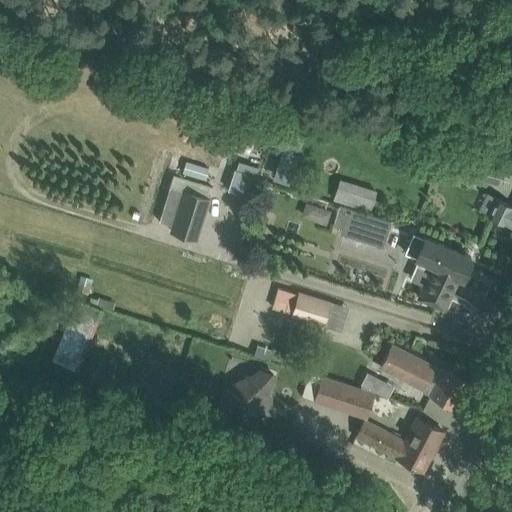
[(437,149),(433,166),(500,182),(504,166),(437,149)]
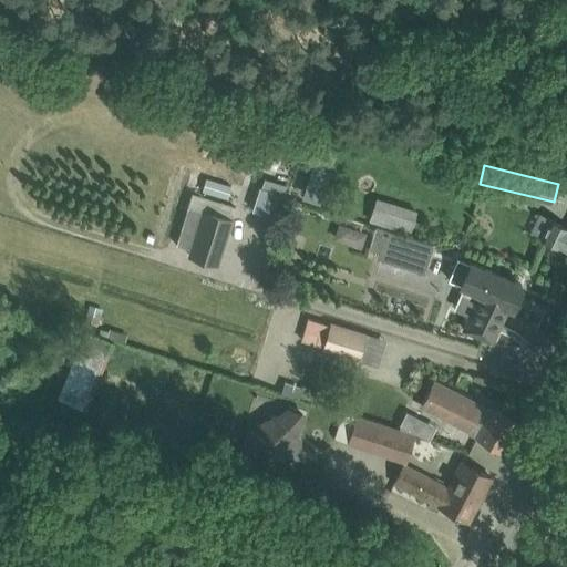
[(206,177),(202,191),(227,197),(230,185),(206,177)]
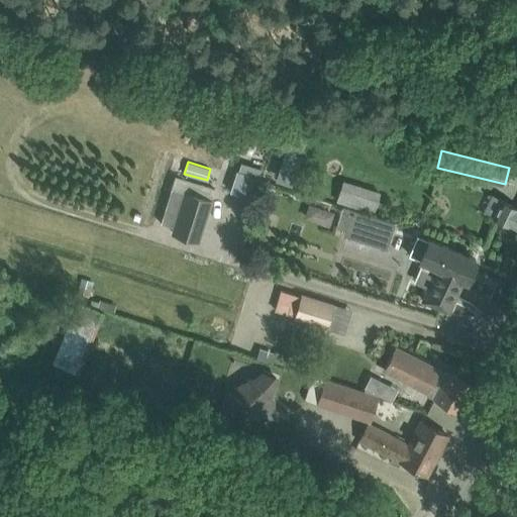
[(237,194),(242,174),(229,170),(224,190),(237,194)]
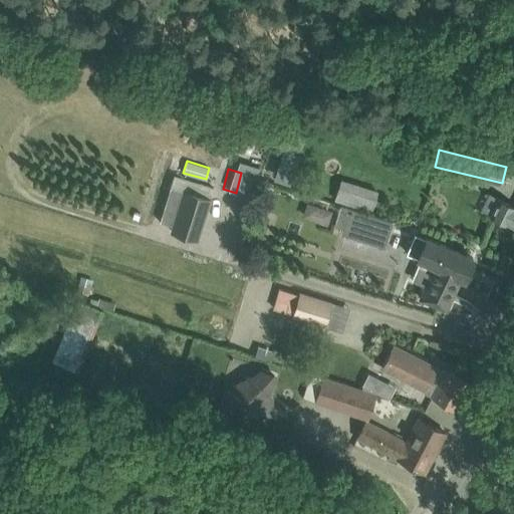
[(169,232),(198,240),(213,188),(173,176),(160,222),(171,225),(169,232)]
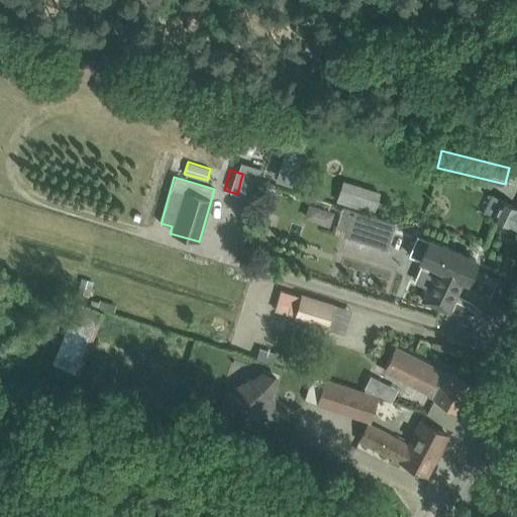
[(366,190),(359,209),(372,212),(378,193),(366,190)]
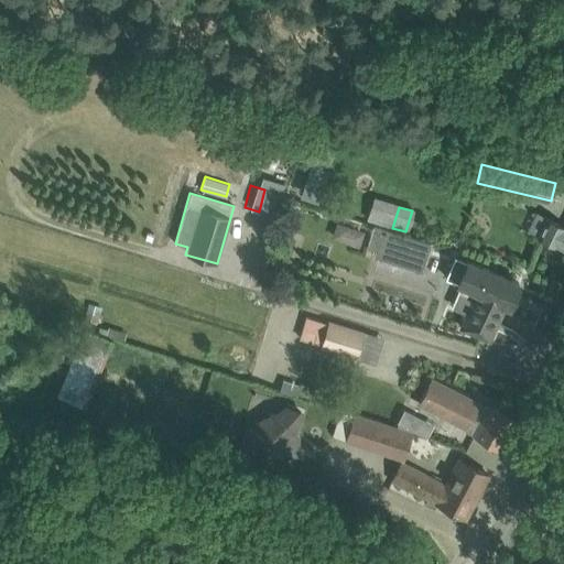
[(563,226),(548,217),(539,235),(563,248),(563,246),(563,226)]
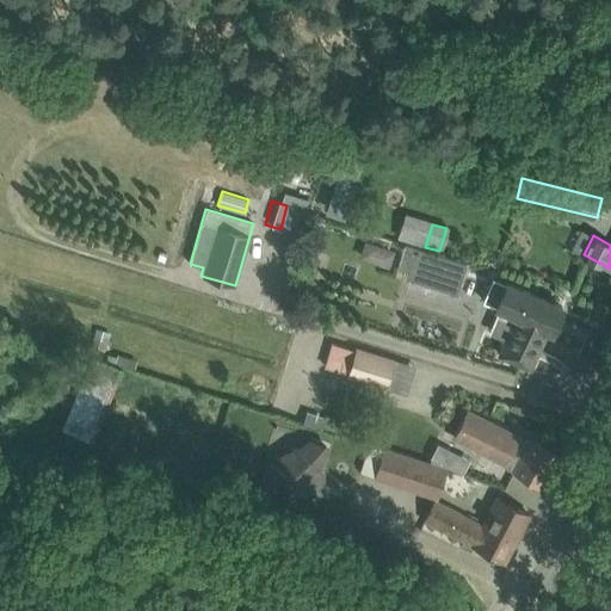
[(368,238),(360,255),(393,265),(399,247),(368,238)]
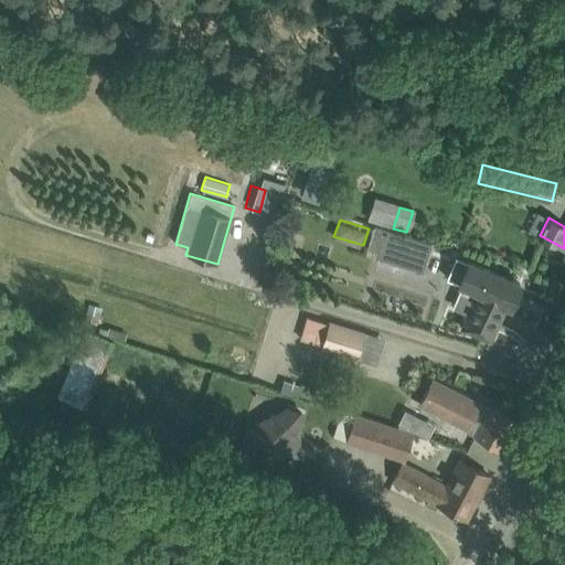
[(430,243),(374,225),(368,247),(376,249),(374,255),(422,270),(430,243)]
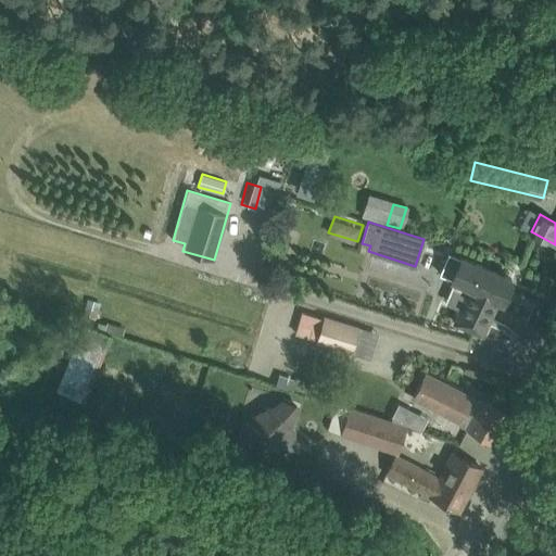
[(449,253),(440,274),(452,279),(470,287),(455,323),(482,333),(497,299),(503,301),(512,279),(492,270),(462,257),(449,253)]
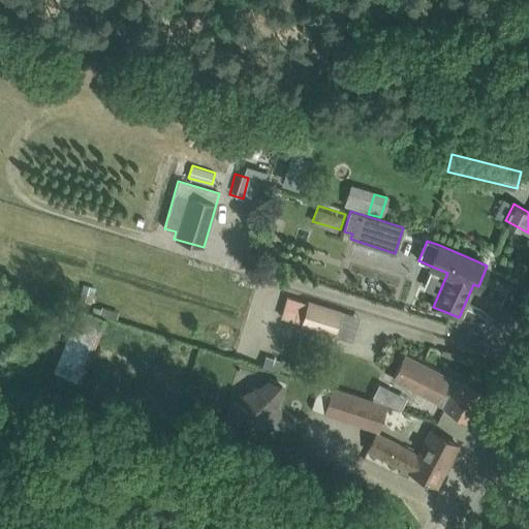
[(79,300),(91,303),(95,287),(84,284),(79,300)]
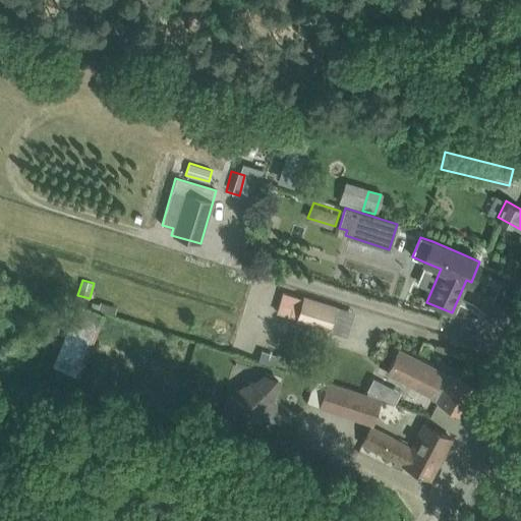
[(284,292),(278,312),(297,319),(296,321),(328,331),(335,305),(304,296),(303,298),(284,292)]
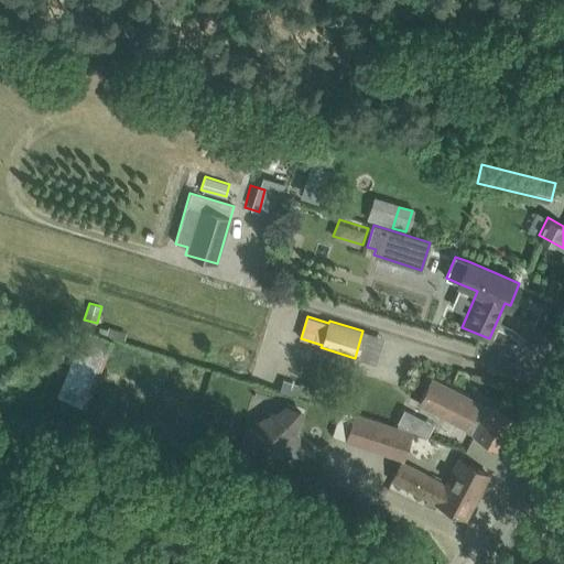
[(87,329),(60,397),(86,408),(114,340),(87,329)]
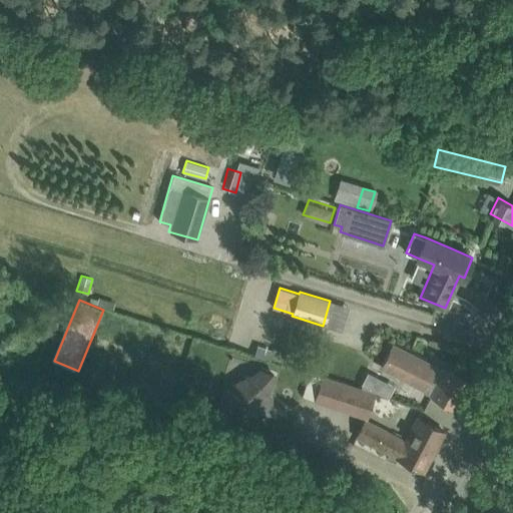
[(397,374),(404,378),(432,393),(431,396),(437,400),(455,409),(469,382),(451,373),(445,369),(392,342),(381,366),(397,374)]
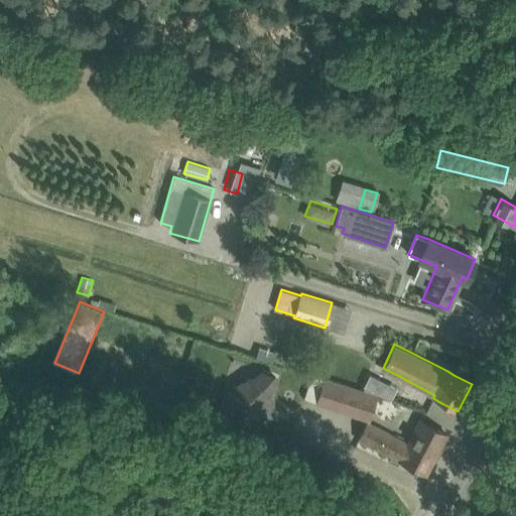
[(270,361),(273,352),(258,347),(255,357),(270,362),(270,361)]
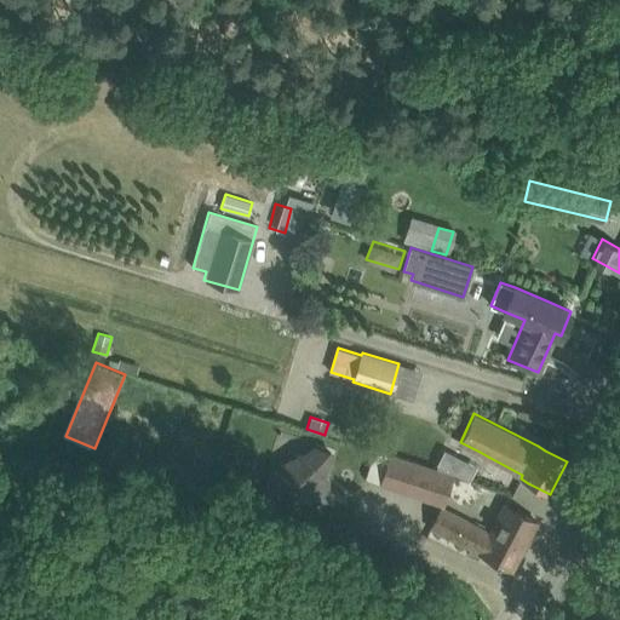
[(329,422),(328,423),(325,434),(340,438),(344,426),(329,422)]
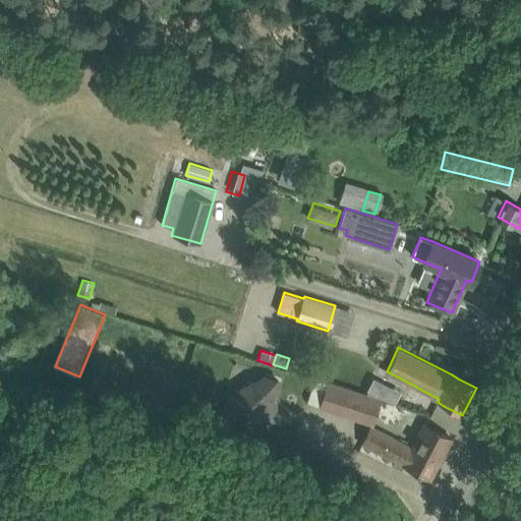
[(229,392),(225,408),(244,420),(253,417),(275,420),(278,403),(274,402),(282,381),(275,374),(252,375),(229,392)]
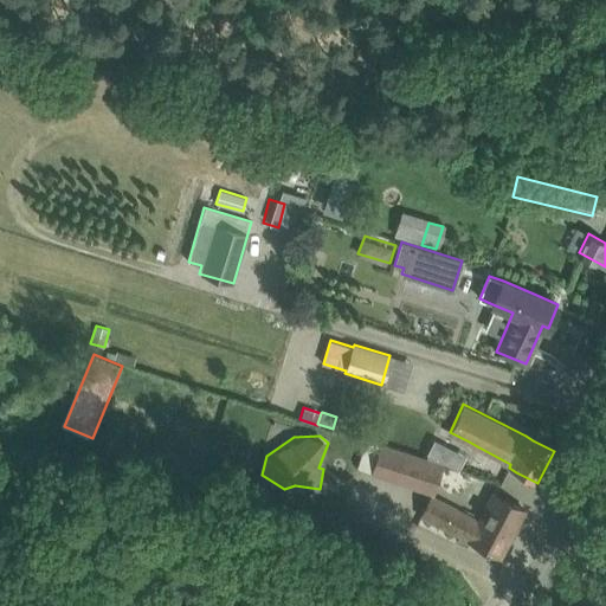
[(436,438),(429,452),(446,462),(453,447),(436,438)]
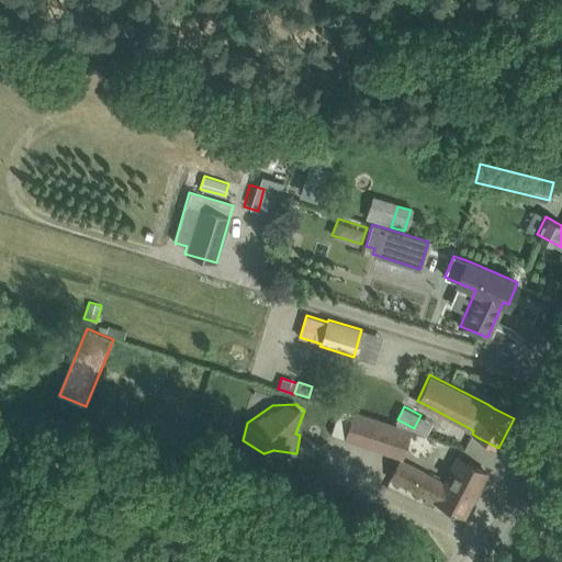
[(339,408),(332,433),(344,437),(343,438),(402,458),(411,433),(339,408)]
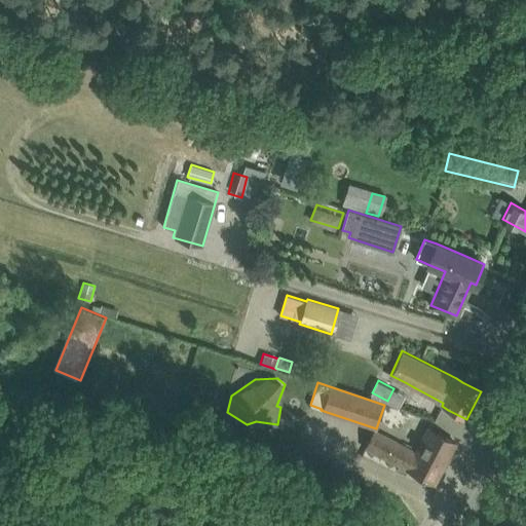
[(366,447),(399,464),(397,468),(405,474),(408,468),(422,476),(421,478),(423,479),(424,478),(434,482),(454,442),(428,428),(416,452),(374,430),(366,447)]
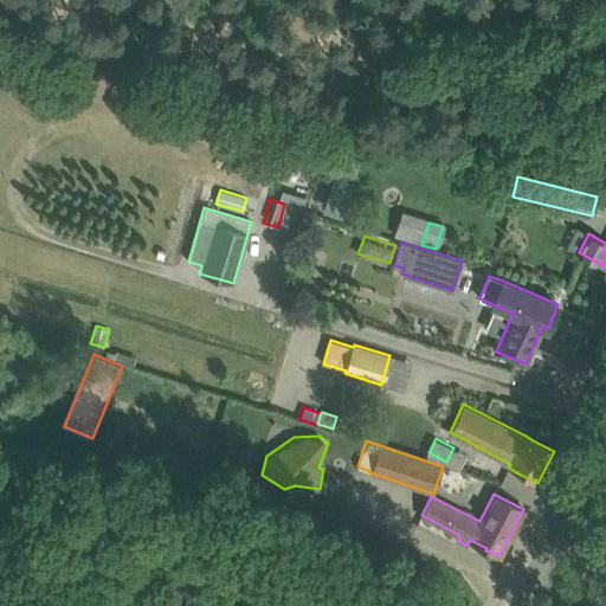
[(330,522),(340,541),(366,528),(355,509),(330,522)]
